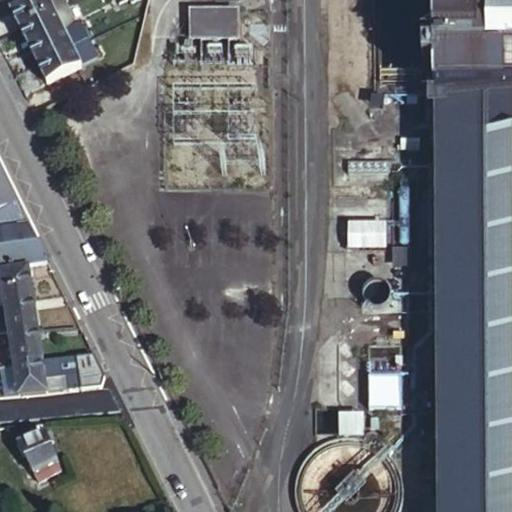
[(47,0),(16,15),(24,33),(59,16),(51,0),(47,0)]
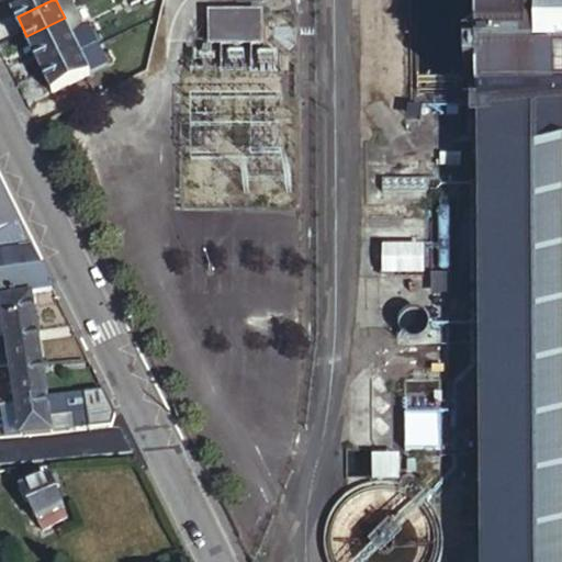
[(56,0),(65,18),(77,12),(71,0),(56,0)]
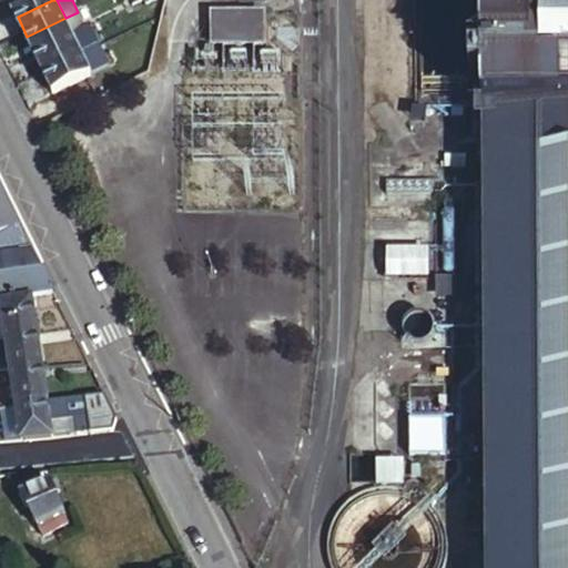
[(567,567),(567,0),(485,0),(486,9),(488,567),(567,567)]
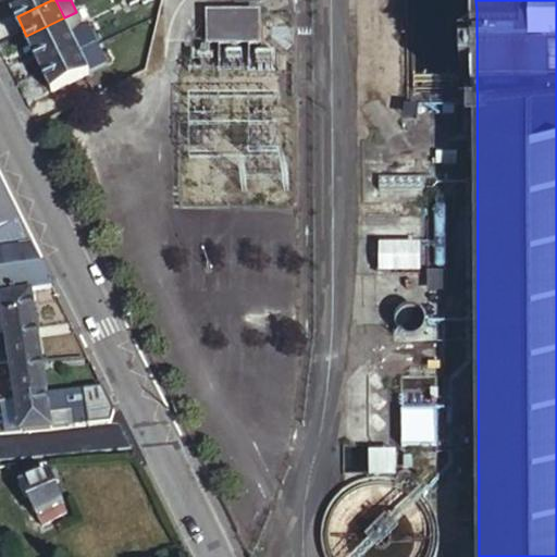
[(260,44),(260,11),(213,11),(213,45),(260,44)]
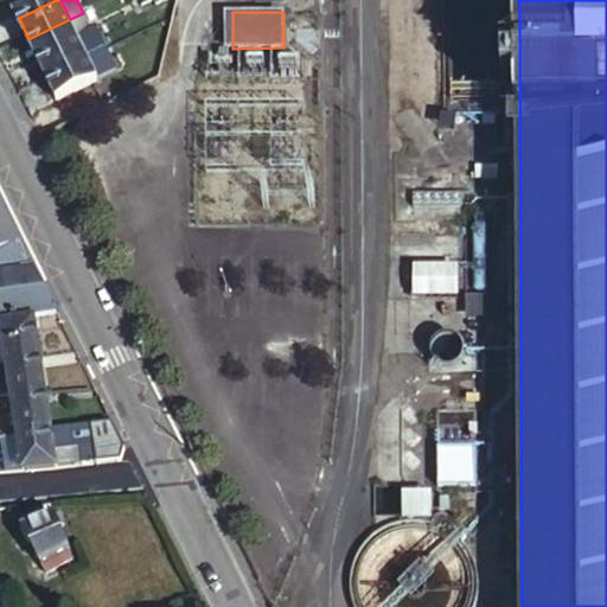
[(81,40),(94,33),(83,13),(70,19),(81,40)]
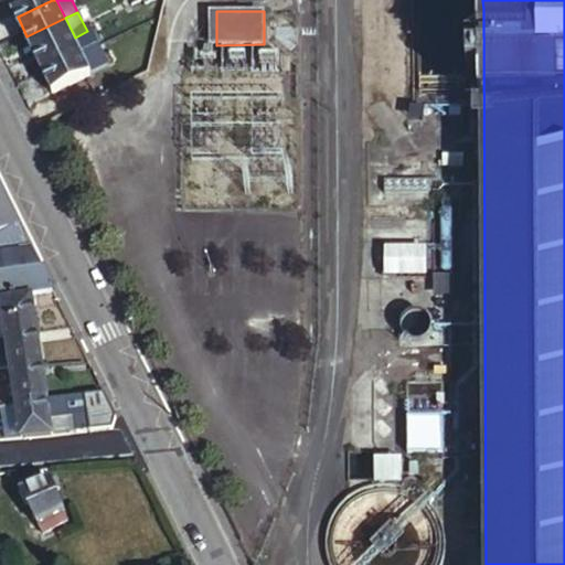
[(27,36),(36,56),(75,38),(65,18),(27,36)]
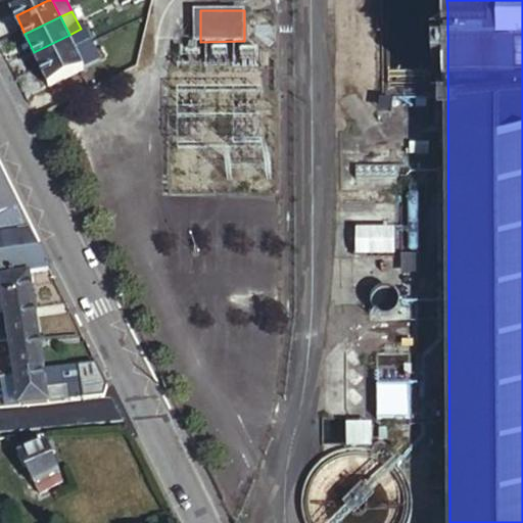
[(78,52),(89,46),(81,29),(69,35),(78,52)]
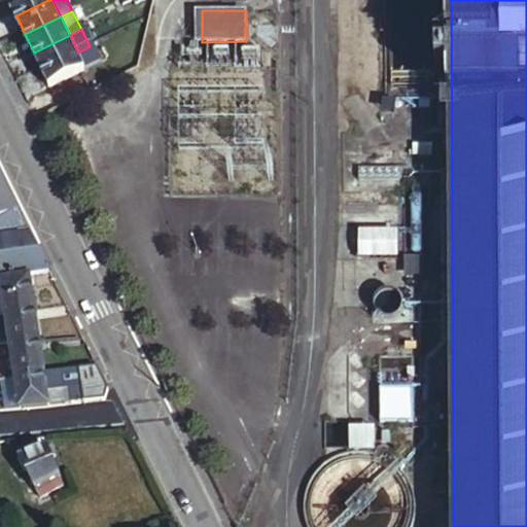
[(34,53),(43,70),(78,53),(70,35),(34,53)]
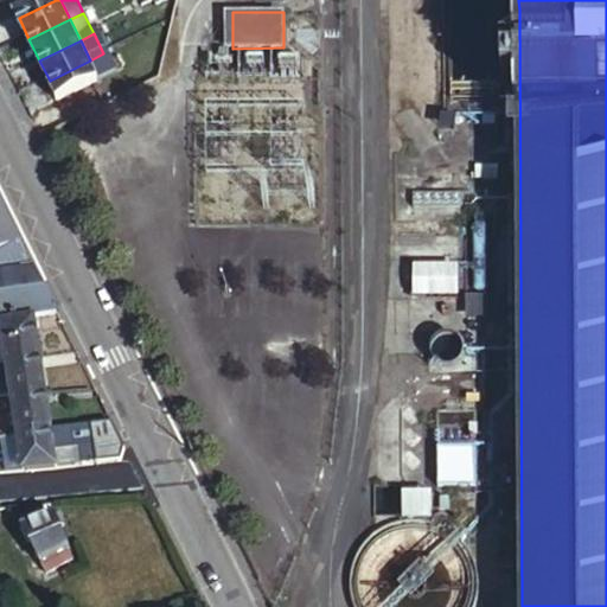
[(90,61),(50,81),(59,102),(120,72),(109,51),(103,53),(90,61)]
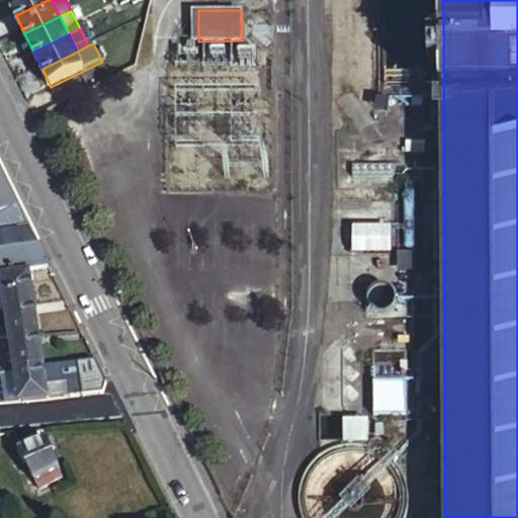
[(373,133),(390,133),(390,119),(372,119),(373,133)]
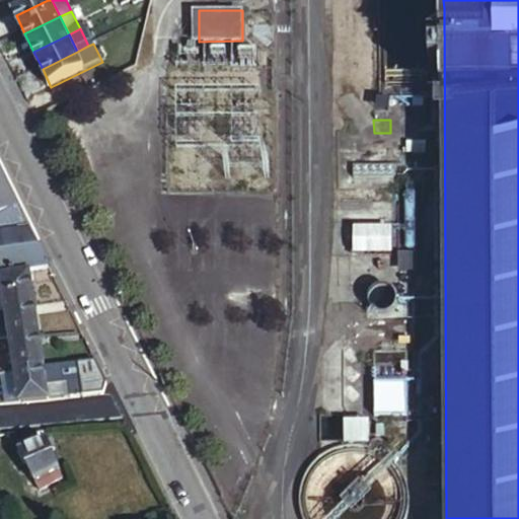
[(52,270),(0,167),(0,277),(1,277),(52,270)]
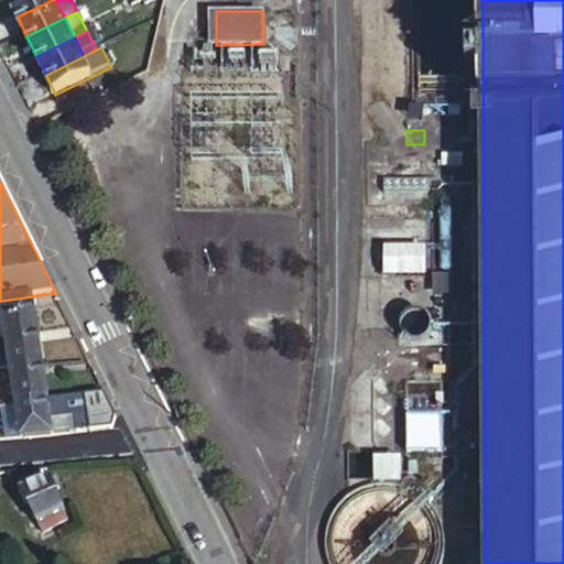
[(426,283),(426,252),(383,252),(383,283),(426,283)]
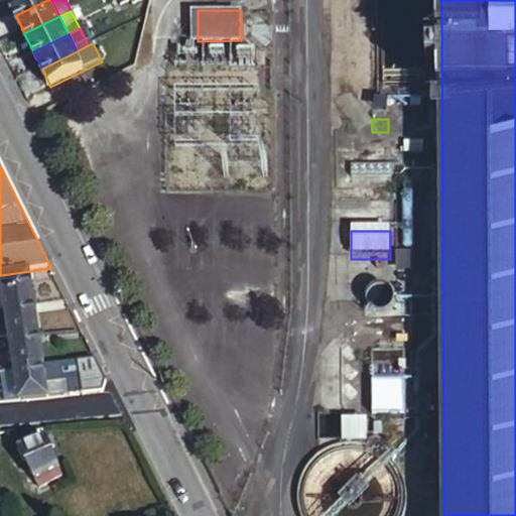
[(2,278),(1,275),(0,275),(0,287),(3,287),(6,308),(34,304),(30,274),(2,278)]
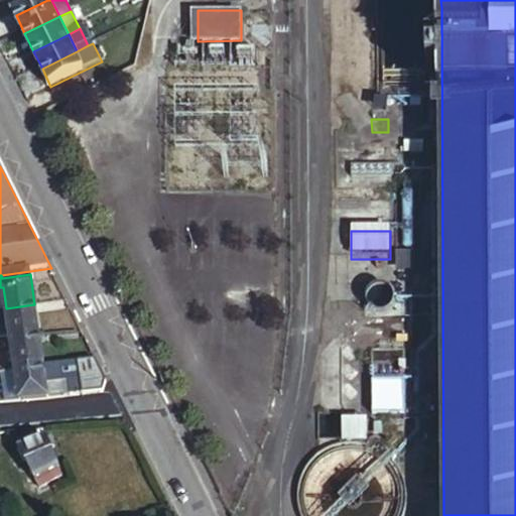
[(38,337),(34,304),(6,308),(11,341),(38,337)]
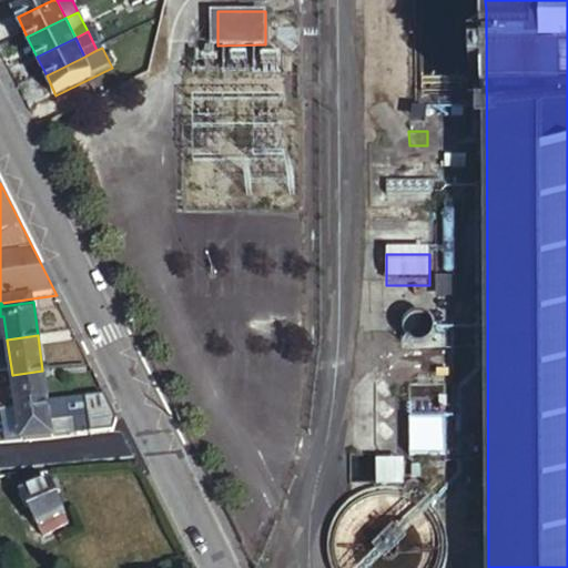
[(17,409),(47,405),(42,371),(12,375),(17,409)]
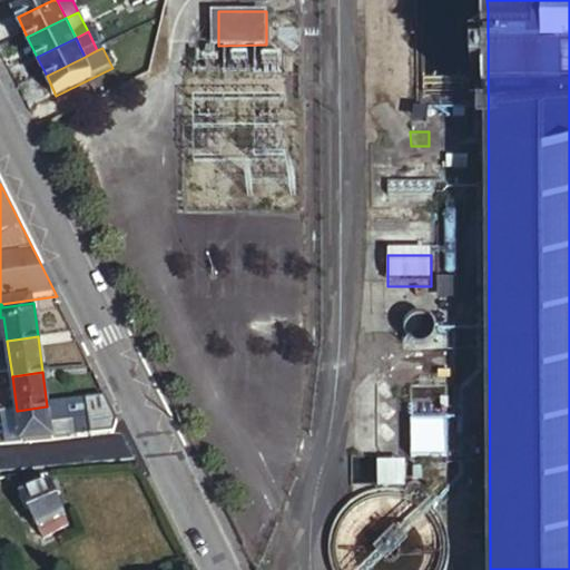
[(0,444),(5,444),(3,436),(20,434),(21,443),(52,440),(47,406),(17,411),(0,413),(0,444)]
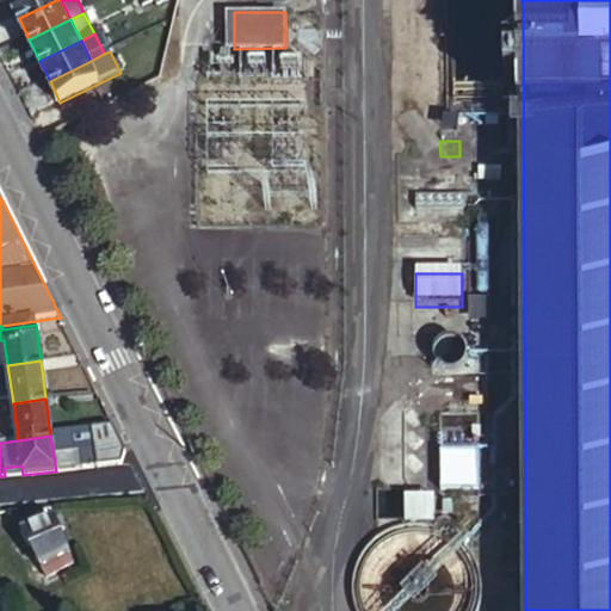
[(481,488),(480,446),(442,446),(442,489),(481,488)]
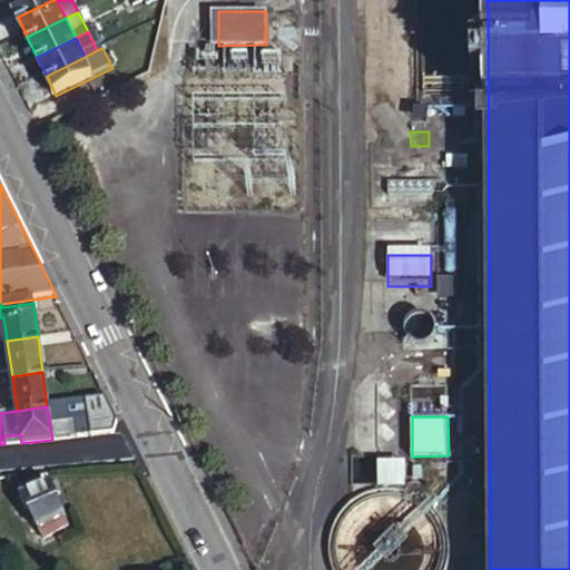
[(5,444),(21,443),(20,434),(3,436),(5,444)]
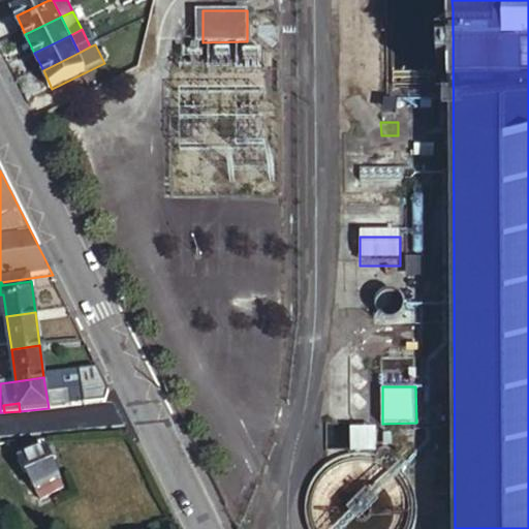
[(368,452),(368,426),(342,425),(342,450),(368,452)]
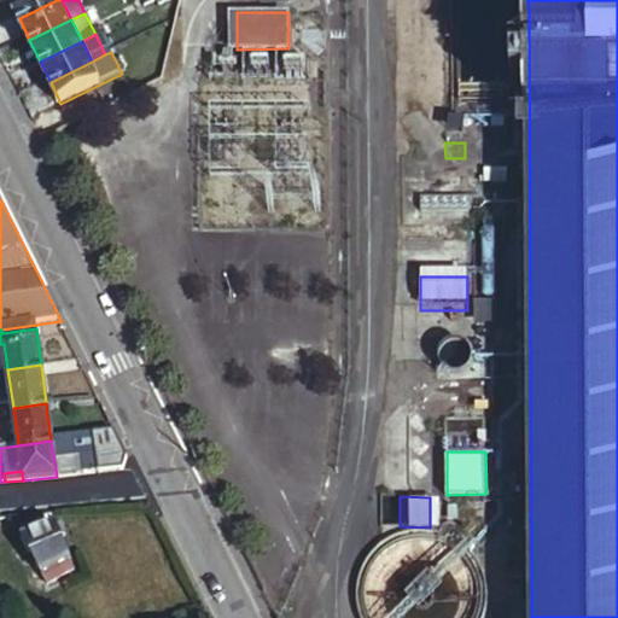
[(74,563),(58,528),(44,535),(41,528),(28,534),(31,540),(27,542),(33,553),(19,559),(34,586),(46,578),(50,586),(71,575),(66,565),(74,563)]
